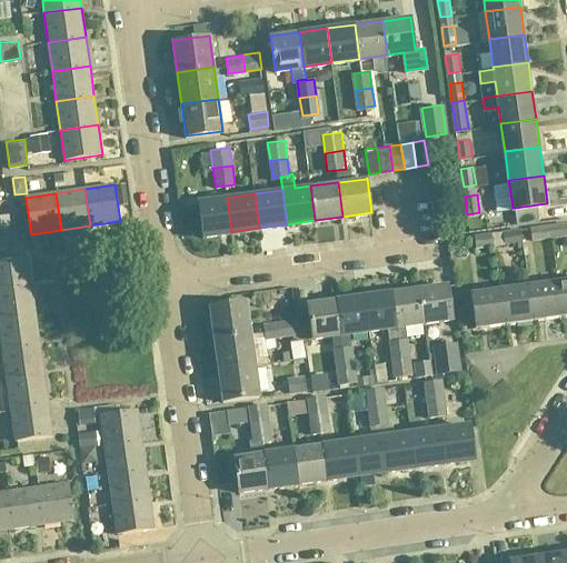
[(202,235),(231,232),(227,198),(198,201),(202,235)]
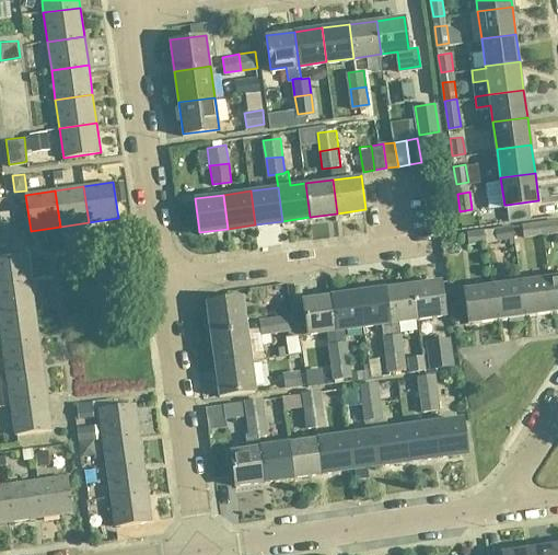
[(531,214),(530,201),(507,205),(508,217),(531,214)]
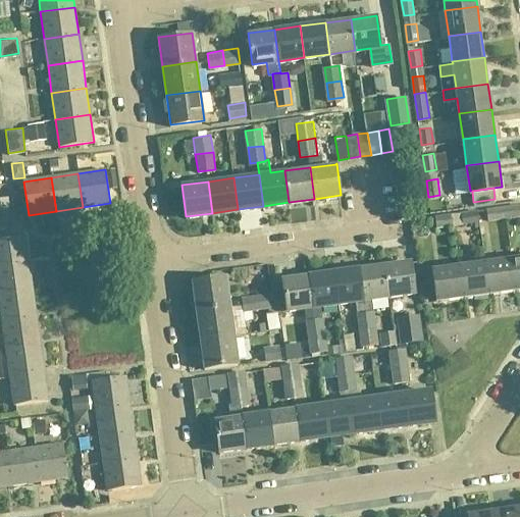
[(519,203),(504,205),(505,217),(519,214),(519,203)]
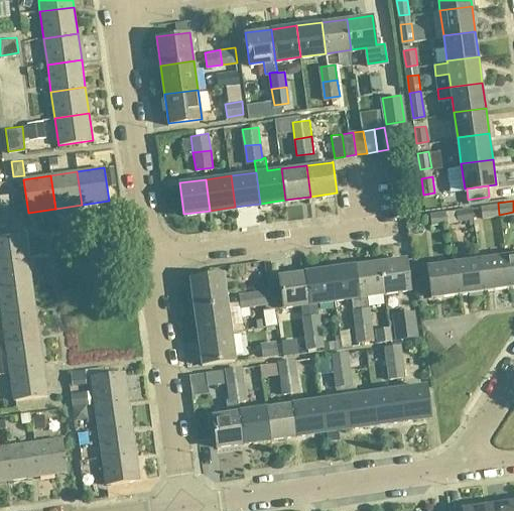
[(483,217),(499,215),(498,203),(481,205),(483,217)]
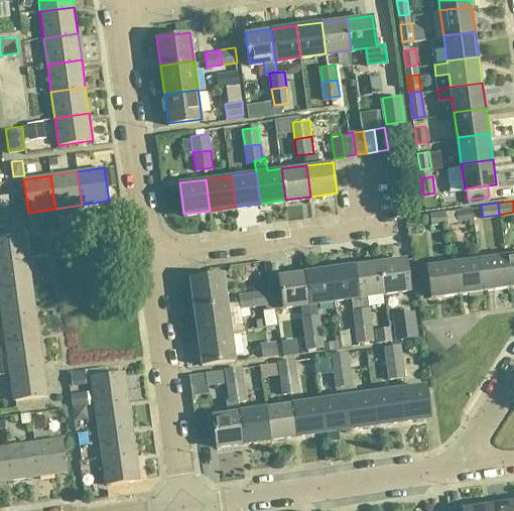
[(474,218),(473,207),(456,209),(458,220),(474,218)]
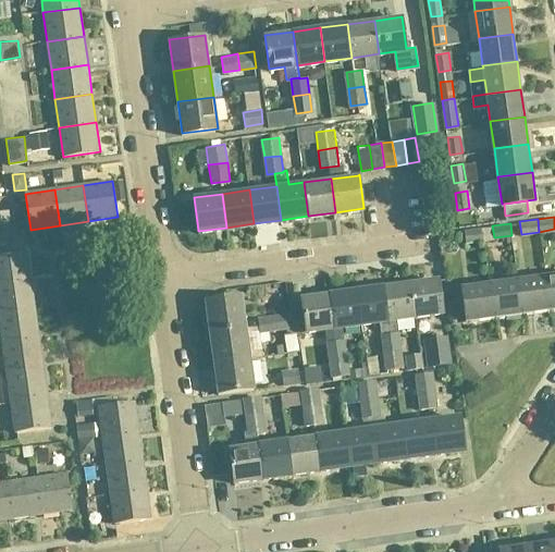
[(0,243),(9,242),(7,224),(0,224),(0,243)]
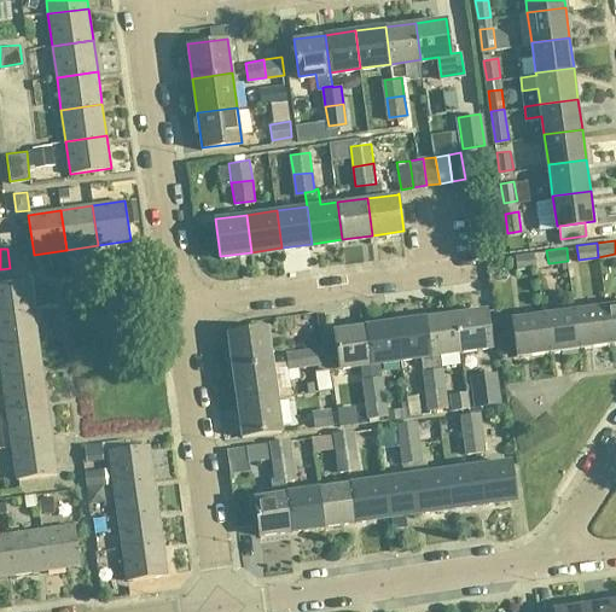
[(536,251),(516,254),(517,268),(538,266),(536,251)]
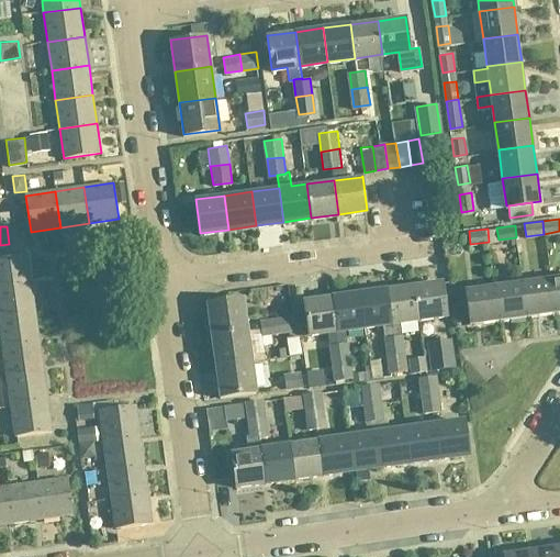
[(0,289),(32,285),(28,255),(0,258),(0,289)]
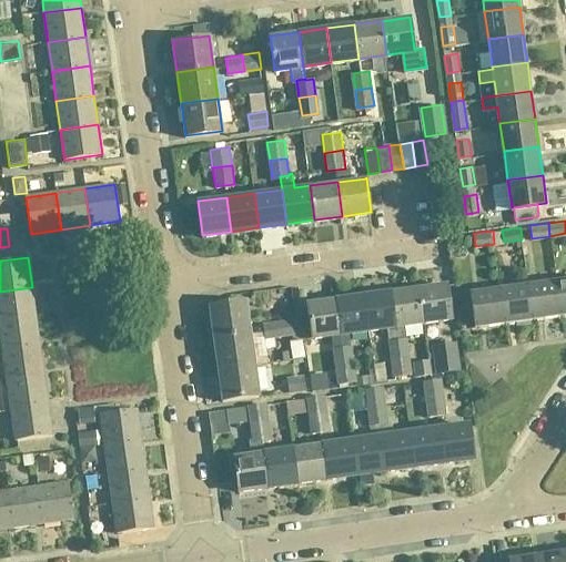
[(565,277),(556,279),(561,314),(565,313),(565,277)]
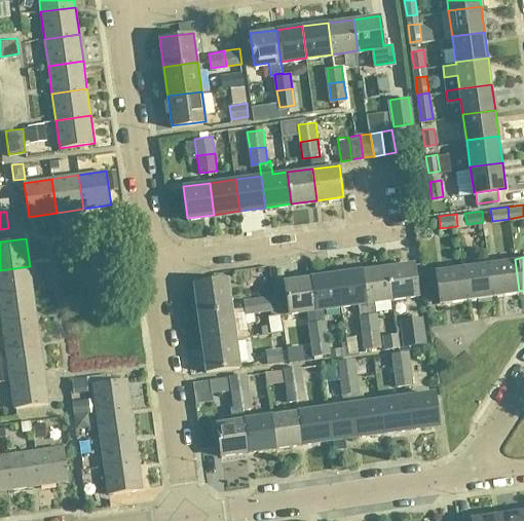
[(519,291),(515,259),(488,262),(492,295),(519,291)]
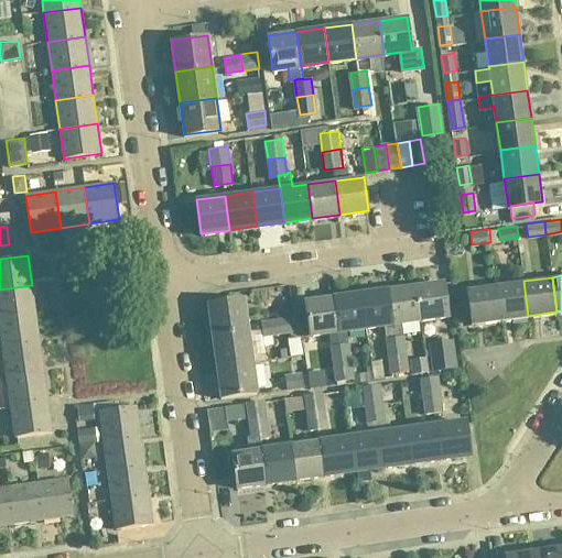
[(415,285),(420,319),(449,315),(443,281),(415,285)]
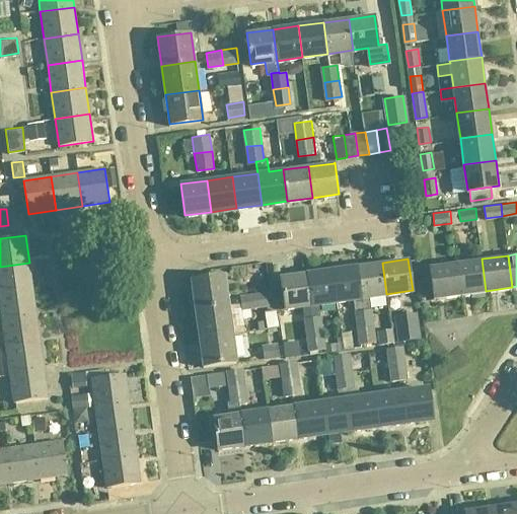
[(486,291),(482,259),(456,263),(460,294),(486,291)]
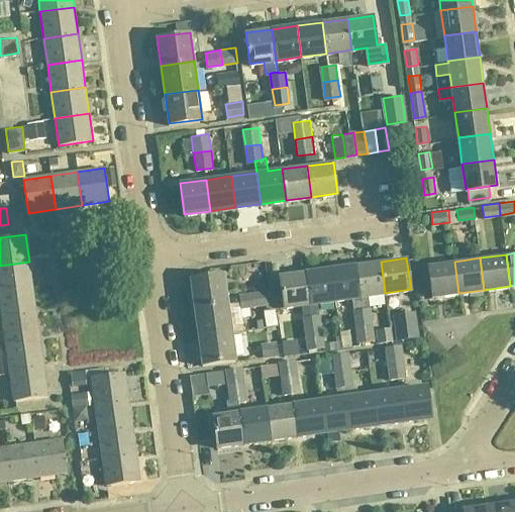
[(0,293),(33,288),(29,262),(0,266),(0,293)]
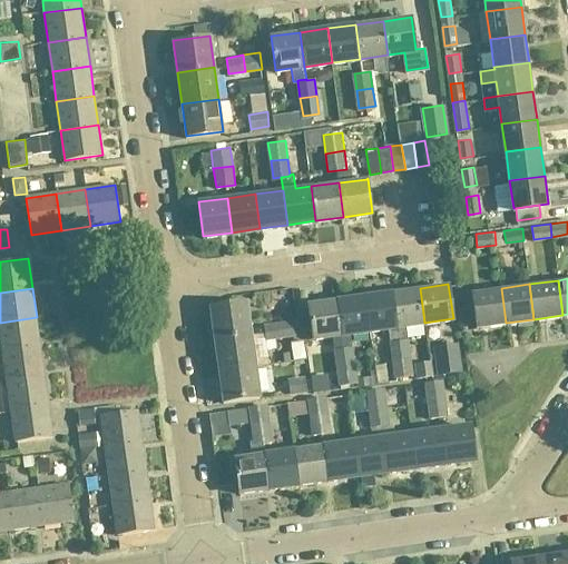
[(420,288),(392,292),(397,326),(424,323),(420,288)]
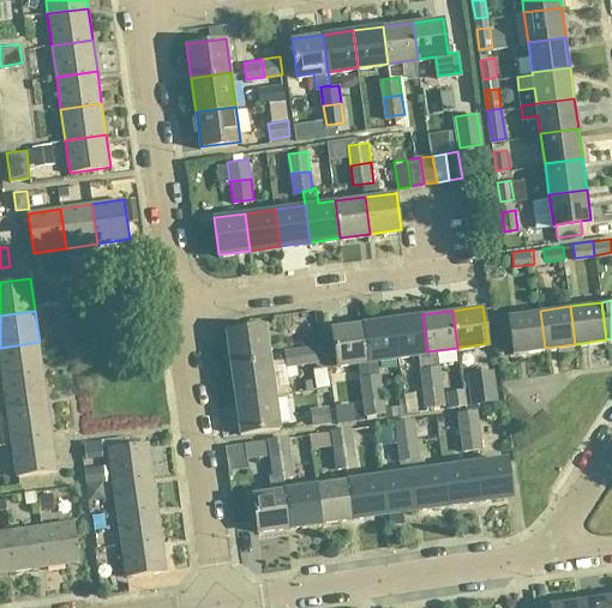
[(545,348),(540,311),(509,314),(514,353),(545,348)]
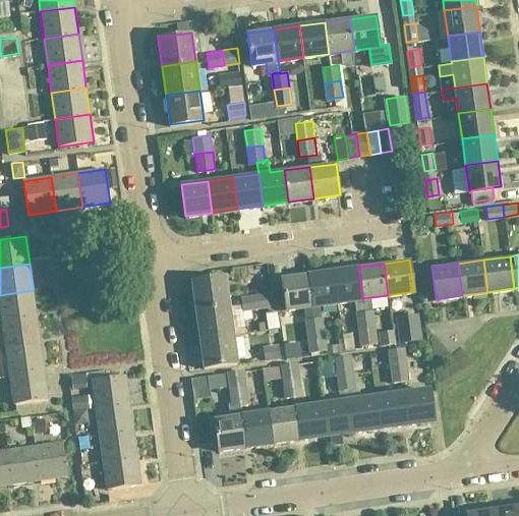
[(337,302),(355,299),(362,298),(358,267),(333,271),(337,302)]
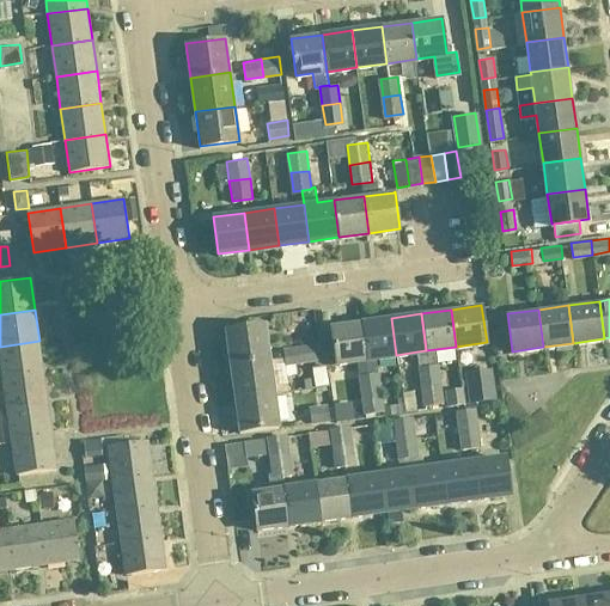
[(366,359),(396,355),(391,318),(361,322),(366,359)]
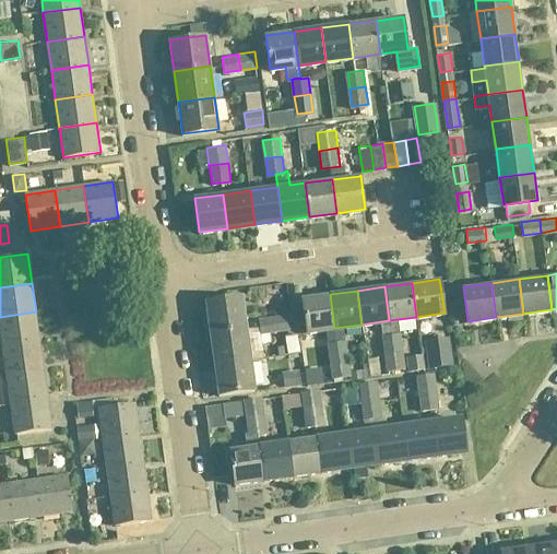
[(307,332),(334,328),(330,294),(301,298),(307,332)]
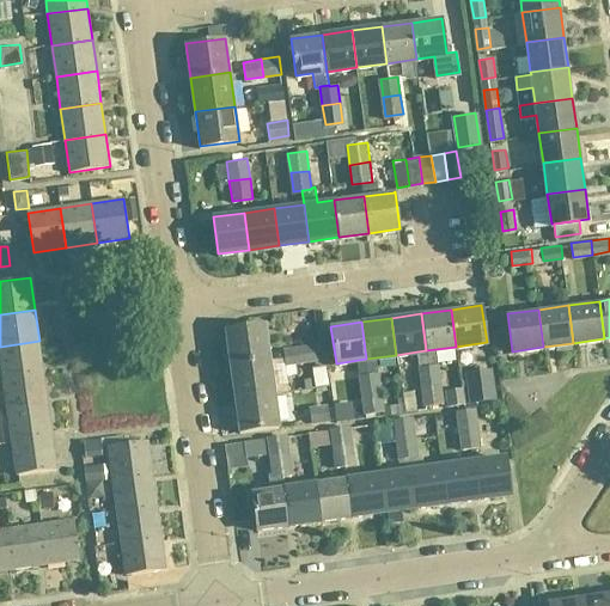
[(231,363),(270,357),(266,323),(226,329),(231,363)]
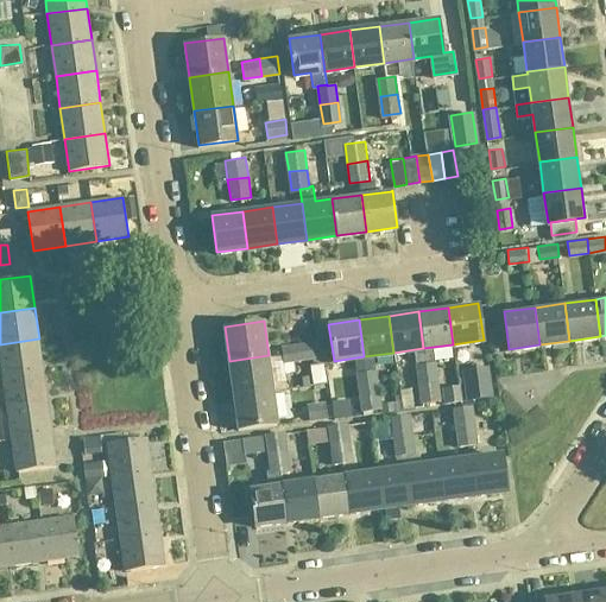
[(0,346),(5,375),(43,371),(39,338),(0,344),(0,346)]
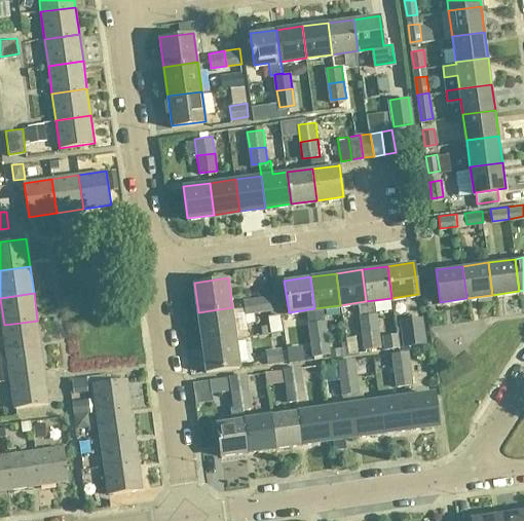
[(274,294),(259,296),(261,310),(276,308),(274,294)]
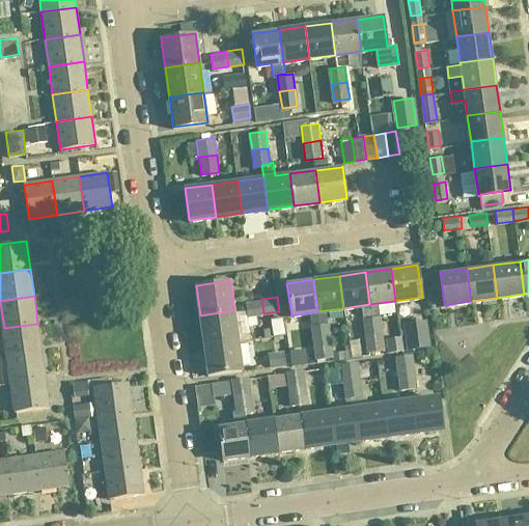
[(248,315),(263,313),(261,299),(246,301),(248,315)]
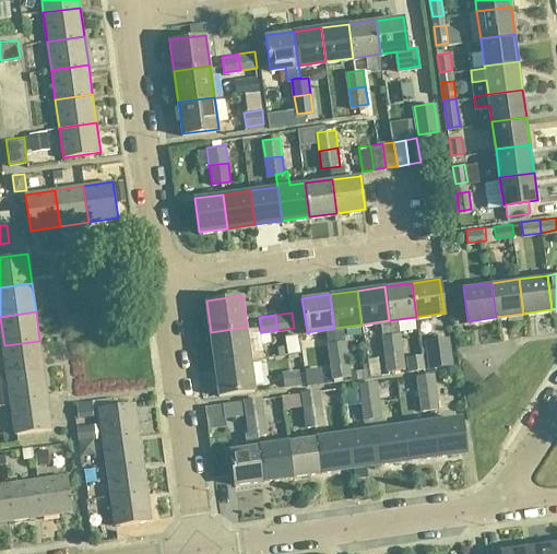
[(384,352),(403,350),(401,331),(400,331),(398,320),(381,323),(383,334),(382,334),(384,352)]
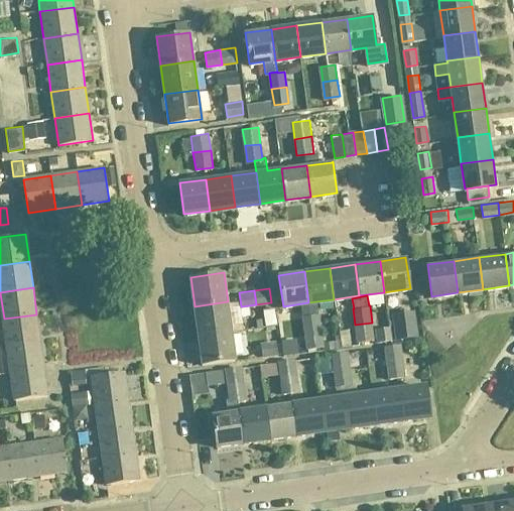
[(232,330),(228,301),(195,306),(199,335),(232,330)]
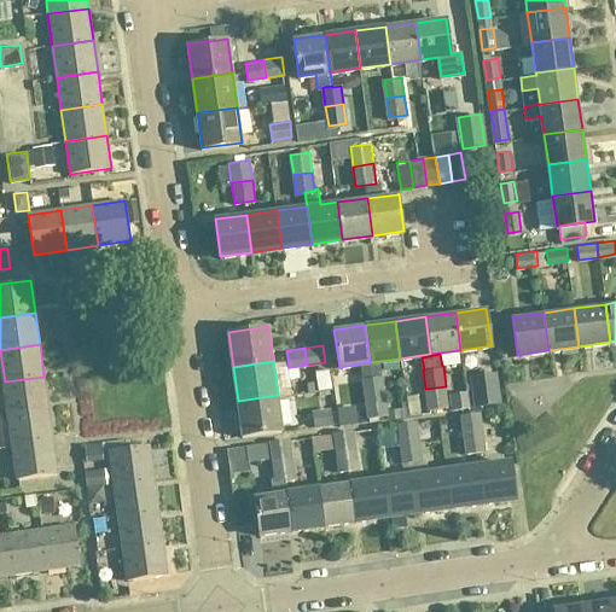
[(503,402),(499,383),(498,373),(474,377),(478,406),(503,402)]
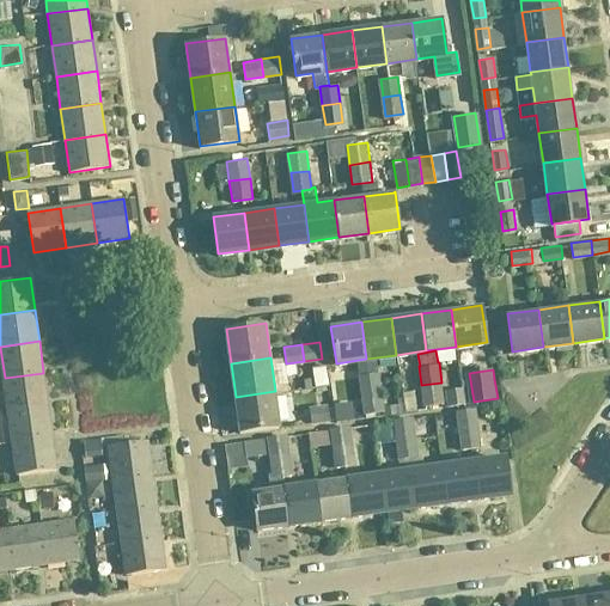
[(361,393),(382,390),(379,371),(358,374),(361,393)]
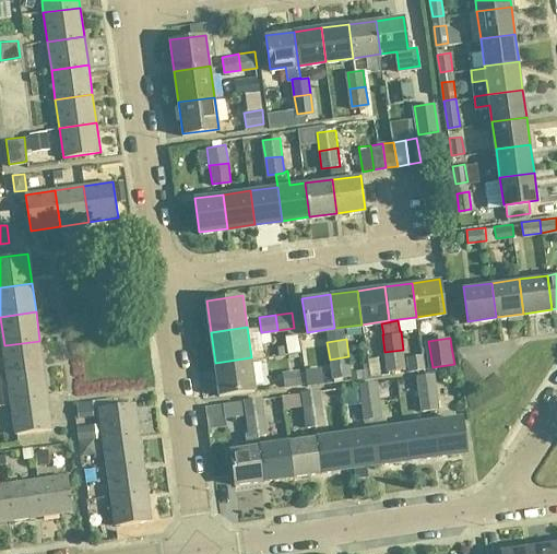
[(8,375),(44,369),(39,341),(4,345),(8,375)]
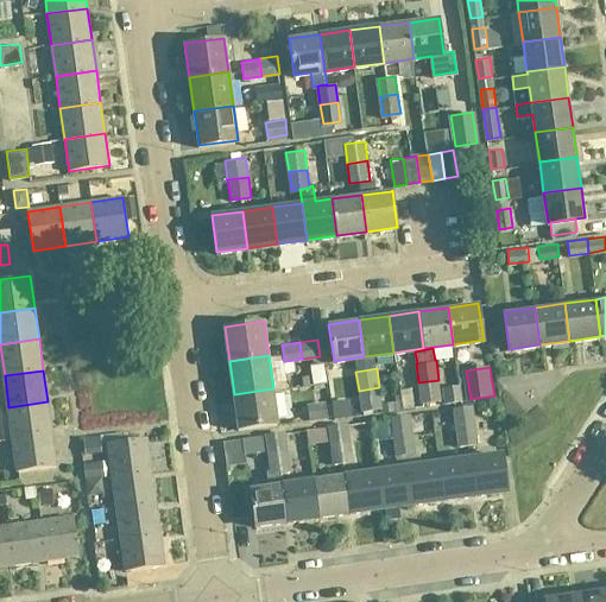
[(421,401),(422,401),(441,399),(439,380),(418,382),(421,401)]
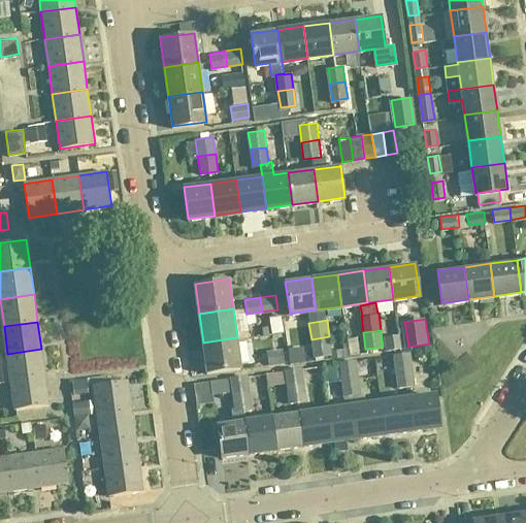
[(332,354),(329,336),(311,339),(314,357),(332,354)]
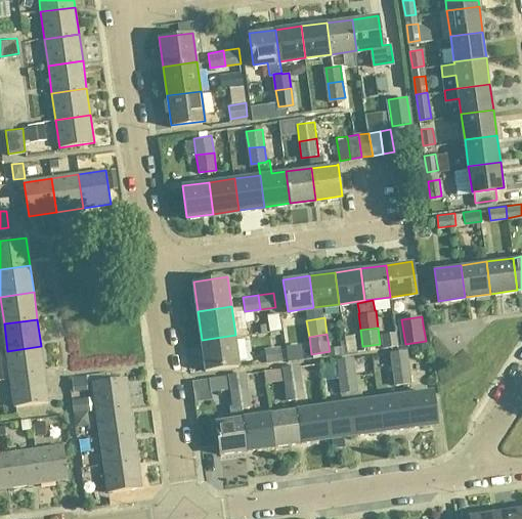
[(235,335),(202,340),(206,370),(240,364),(235,335)]
